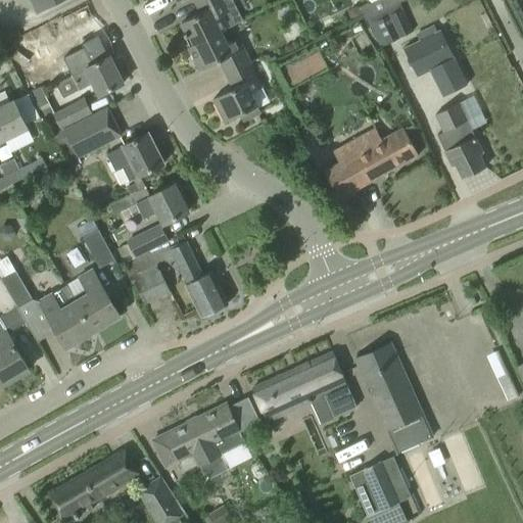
[(31,0),(37,12),(60,0),(31,0)]
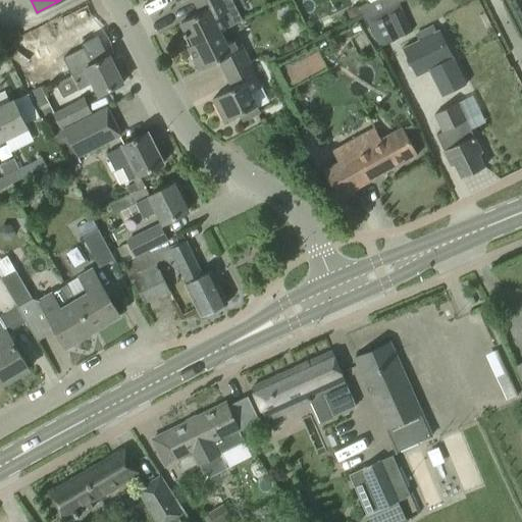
[(189,35),(193,45),(194,46),(221,33),(221,32),(243,20),(231,0),(193,0),(200,13),(179,23),(185,33),(184,33),(185,37),(189,35)]
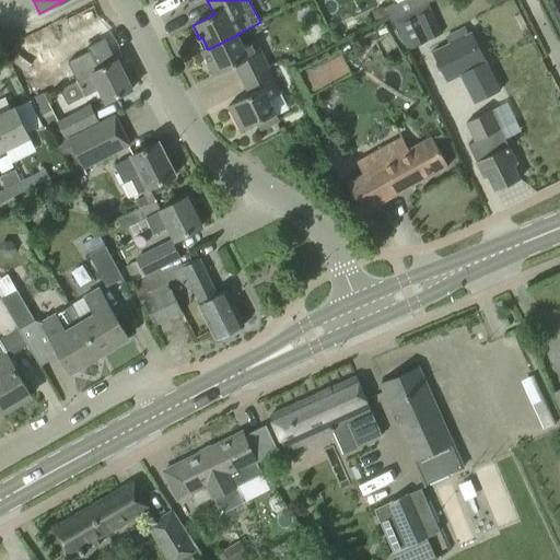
[(391,21),(407,51),(442,33),(427,3),(391,21)]
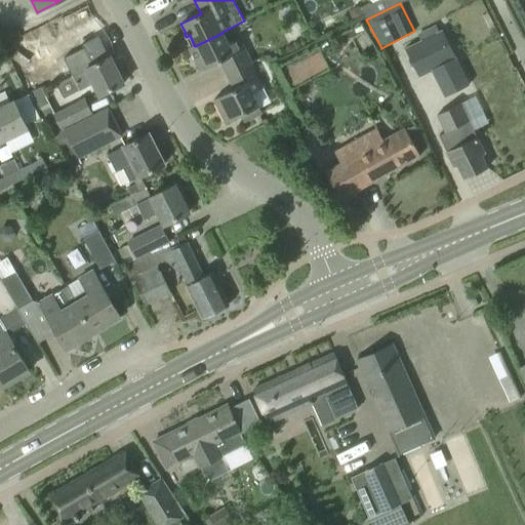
[(219,62),(228,76),(252,65),(239,38),(228,43),(223,33),(195,46),(194,45),(189,48),(200,71),(219,62)]
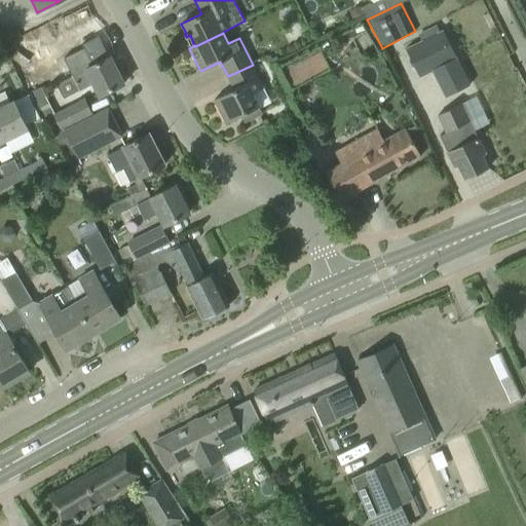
[(406,51),(418,77),(431,71),(446,101),(473,88),(447,33),(406,51)]
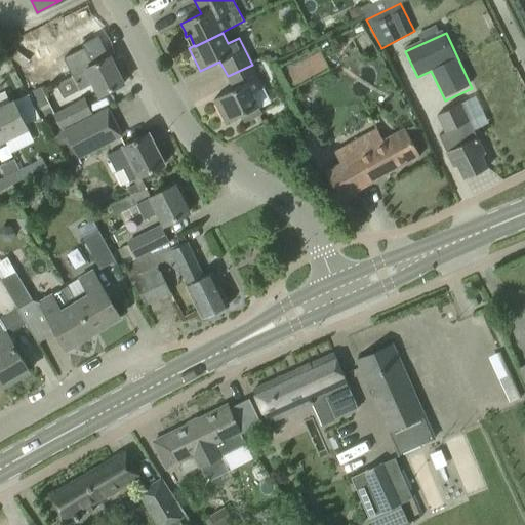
[(85,47),(63,58),(72,75),(79,90),(90,84),(97,96),(105,92),(123,83),(110,56),(93,64),(85,47)]
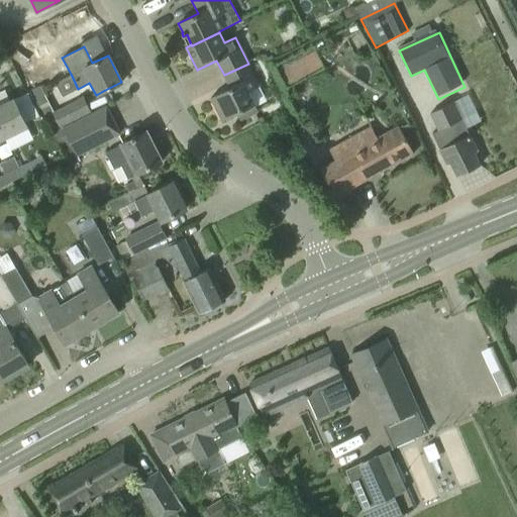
[(278,69),(287,86),(323,68),(314,50),(278,69)]
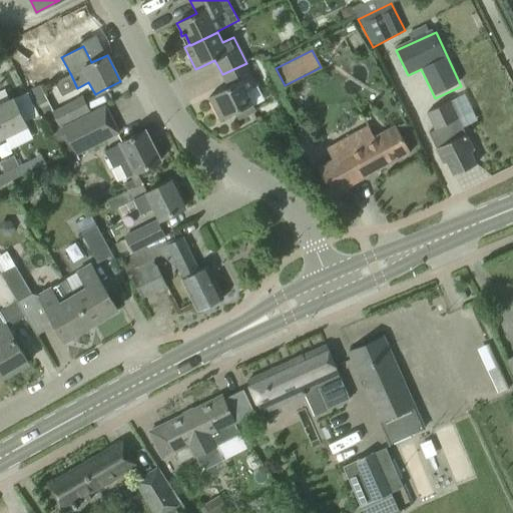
[(246,63),(222,74),(228,87),(208,97),(220,119),(234,112),(238,119),(255,110),(246,90),(258,85),(246,63)]
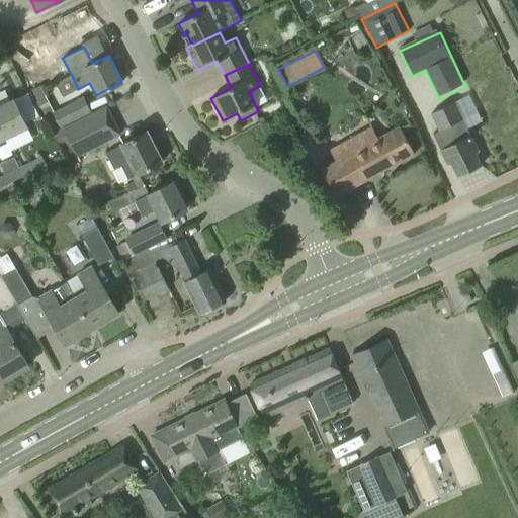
[(25,82),(51,131),(90,112),(82,97),(53,112),(34,77),(25,82)]
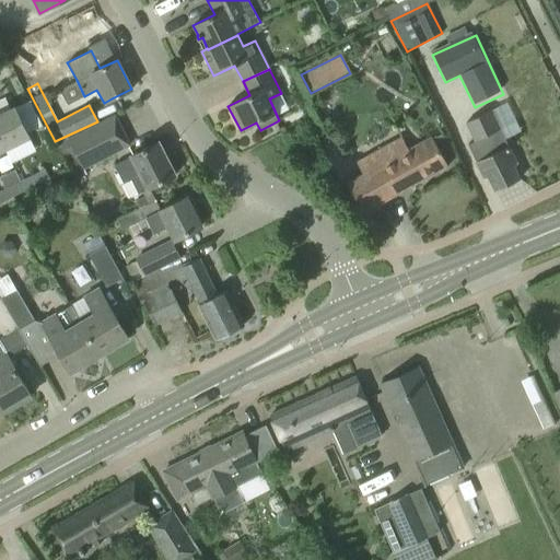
[(14,107),(0,114),(0,141),(4,151),(30,138),(14,107)]
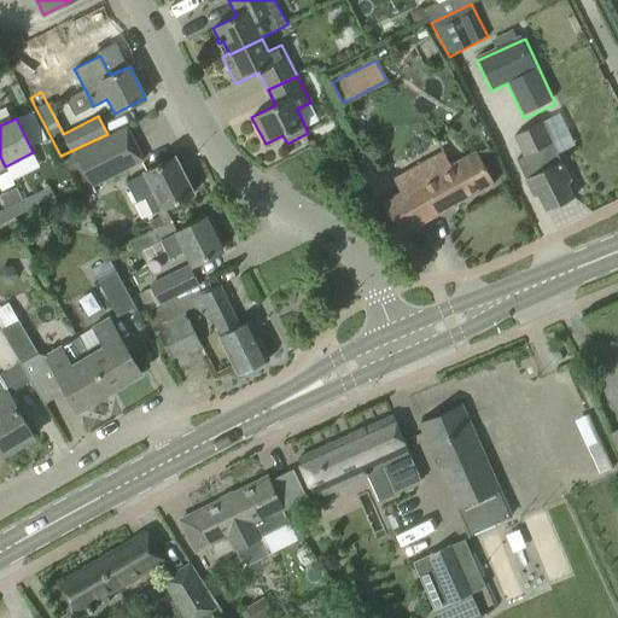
[(516,159),(524,175),(534,197),(538,196),(546,211),(573,198),(566,182),(570,180),(543,122),(512,135),(522,156),(516,159)]
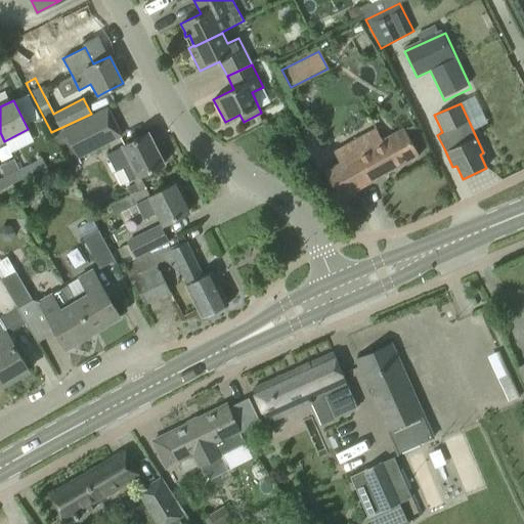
[(52,134),(70,169),(80,163),(78,159),(122,135),(106,106),(52,134)]
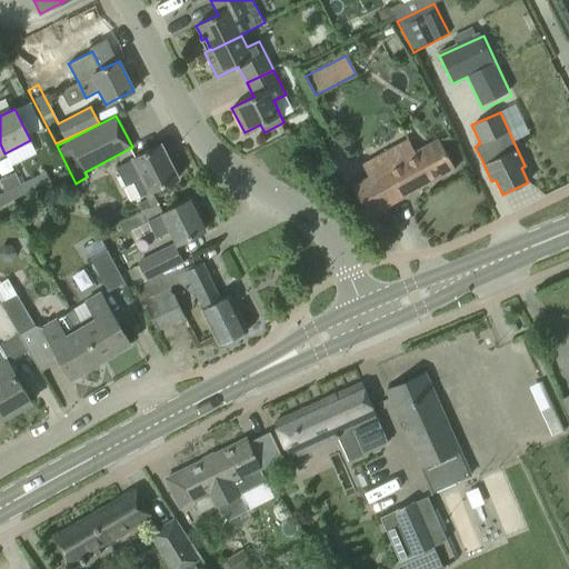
[(352,187),(369,216),(455,168),(438,138),(413,150),(407,139),(366,161),(373,175),(352,187)]
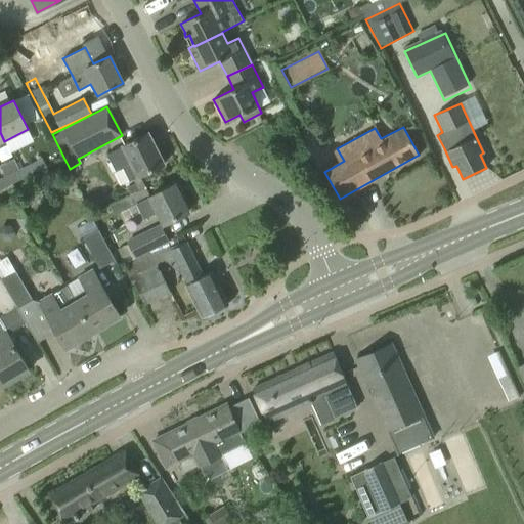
[(105,155),(115,172),(121,168),(128,181),(136,177),(164,164),(148,133),(105,155)]
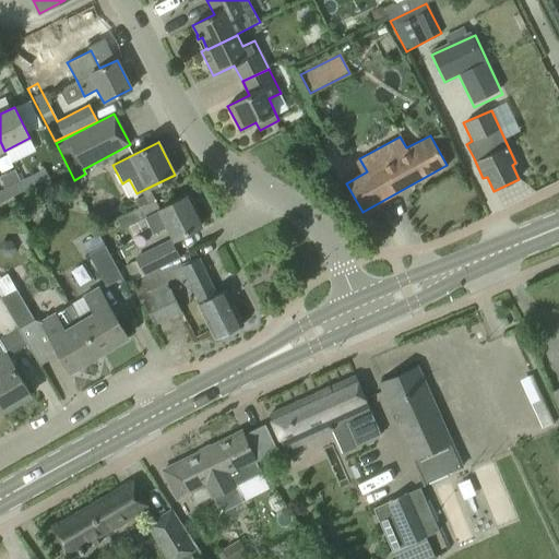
[(44,169),(20,181),(25,191),(48,179),(44,169)]
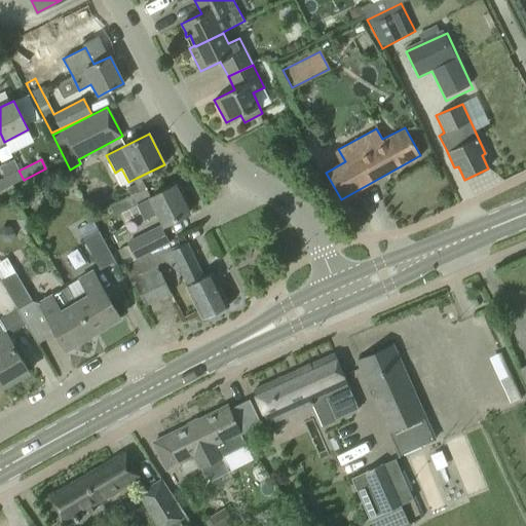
[(19,171),(0,179),(0,190),(0,191),(24,180),(19,171)]
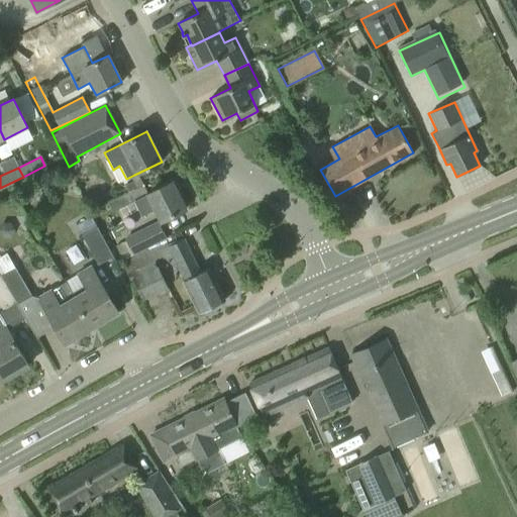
[(133,201),(140,216),(152,210),(159,222),(186,209),(172,182),(133,201)]
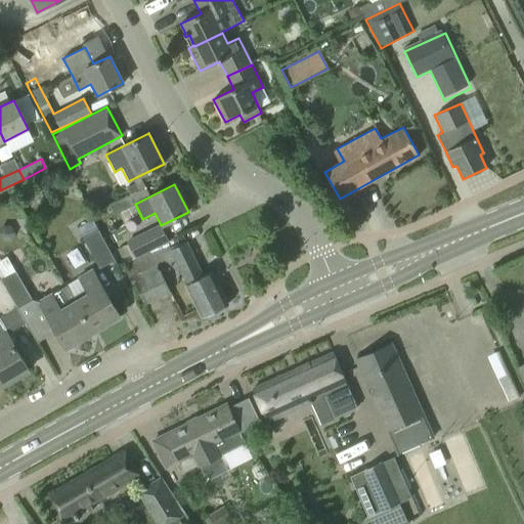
[(117,248),(125,263),(168,241),(160,224),(125,242),(126,244),(117,248)]
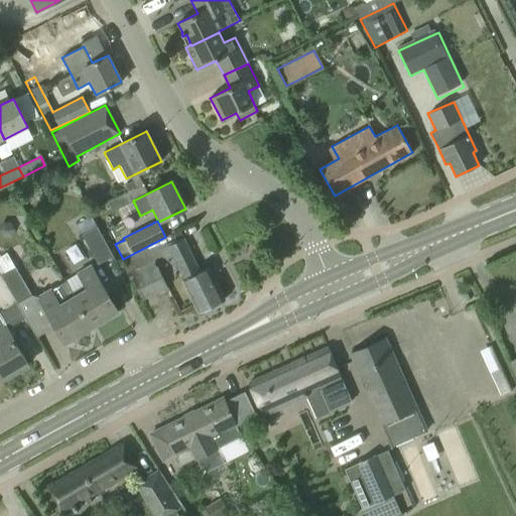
[(99,225),(96,227),(81,234),(97,264),(112,257),(114,255),(99,225)]
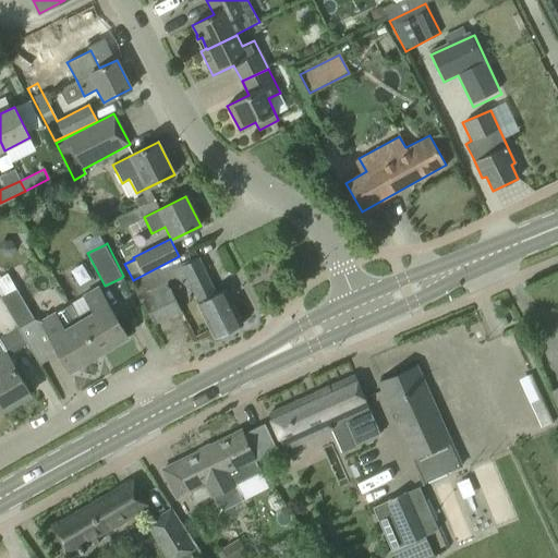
[(197,302),(197,303),(215,338),(242,324),(226,289),(216,294),(198,258),(180,267),(197,302)]
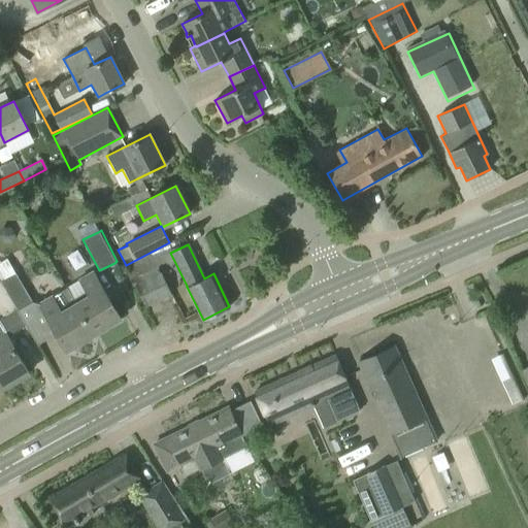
[(0,262),(0,281),(26,326),(37,344),(38,344),(34,336),(53,326),(67,351),(94,335),(74,302),(66,289),(53,296),(52,295),(37,303),(32,302),(6,259),(0,262)]
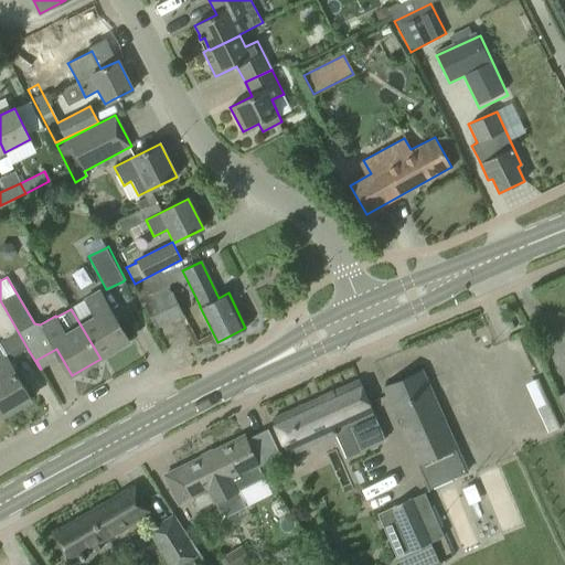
[(145,304),(156,328),(182,316),(171,290),(170,291),(164,279),(137,292),(142,305),(145,304)]
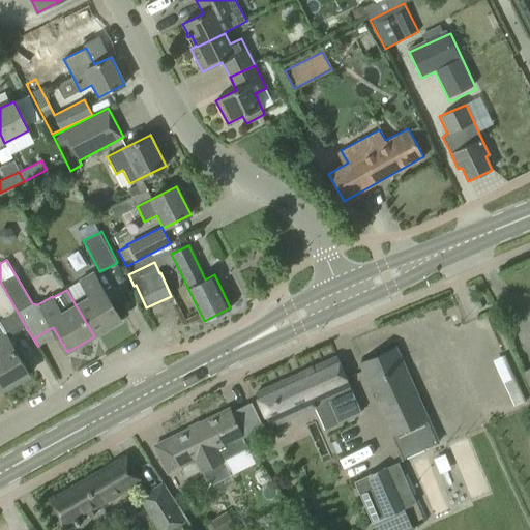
[(86,296),(75,303),(94,336),(120,320),(92,272),(78,281),(86,296)]
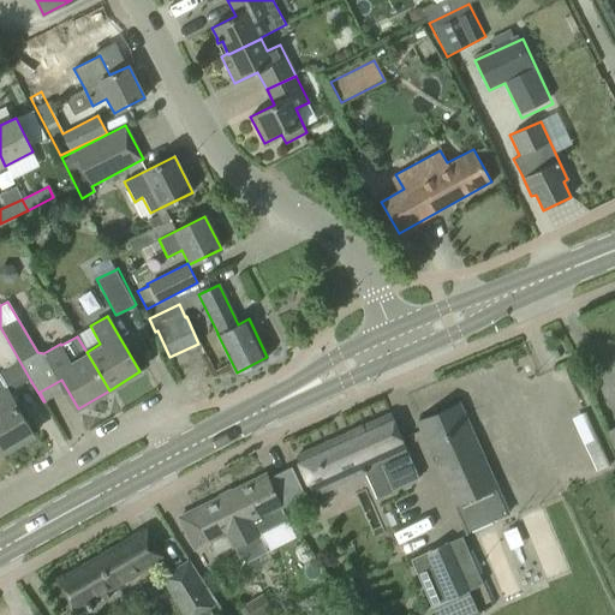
[(0,448),(3,453),(34,435),(9,393),(30,380),(0,327),(0,366),(1,370),(0,371),(0,448)]
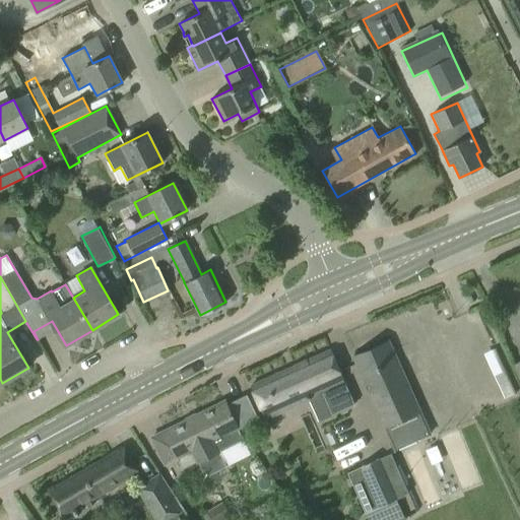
[(388,341),(352,356),(384,428),(394,449),(429,434),(418,411),(388,341)]
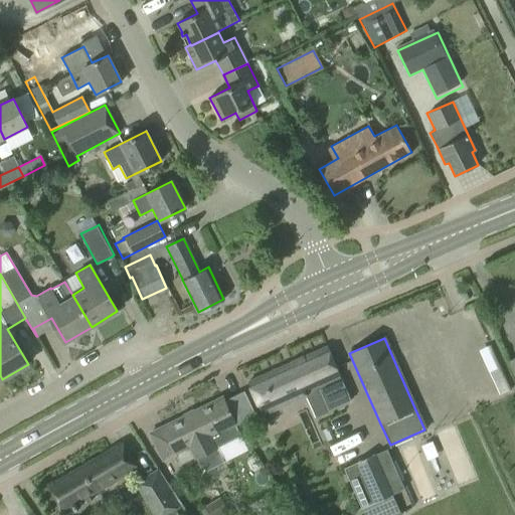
[(326,347),(247,382),(263,415),(305,395),(307,395),(305,391),(317,386),(329,410),(350,400),(326,347)]
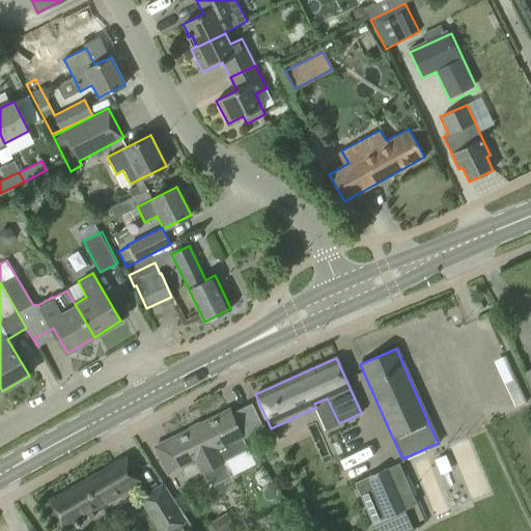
[(202,473),(210,486),(230,476),(223,462),(248,449),(242,438),(243,437),(229,410),(155,447),(168,474),(180,468),(187,479),(199,473),(200,475),(202,473)]
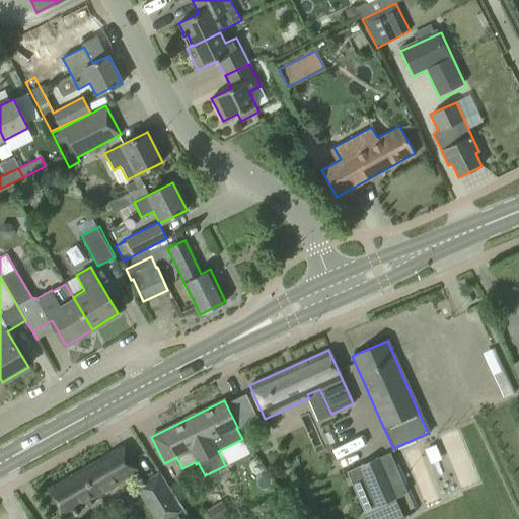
[(88,502),(138,473),(137,470),(123,445),(45,491),(60,518),(70,518),(78,514),(76,510),(88,503),(88,502)]
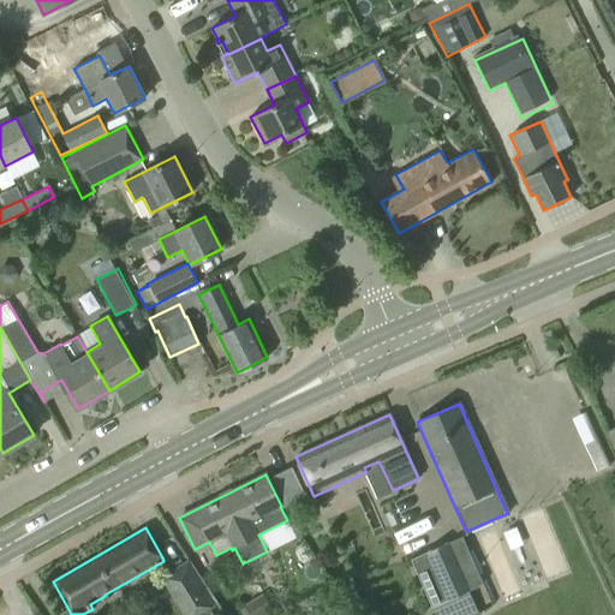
[(410,559),(431,607),(469,591),(447,543),(410,559)]
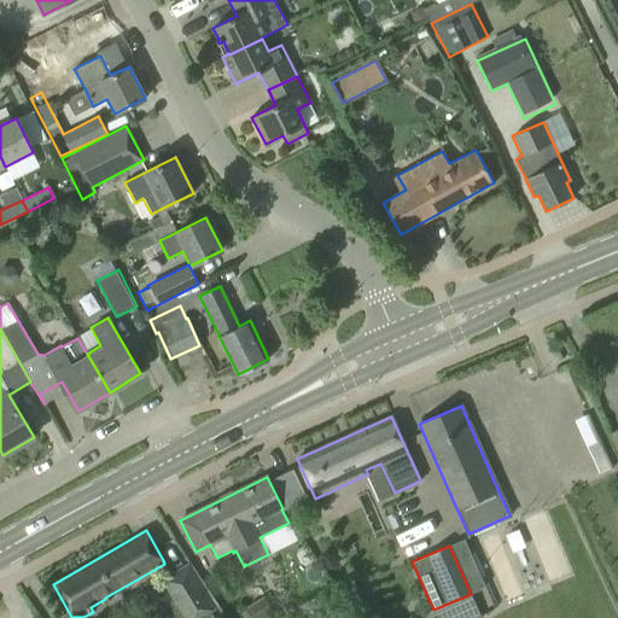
[(186,599),(175,605),(182,617),(197,617),(217,606),(190,564),(188,564),(170,575),(186,599)]
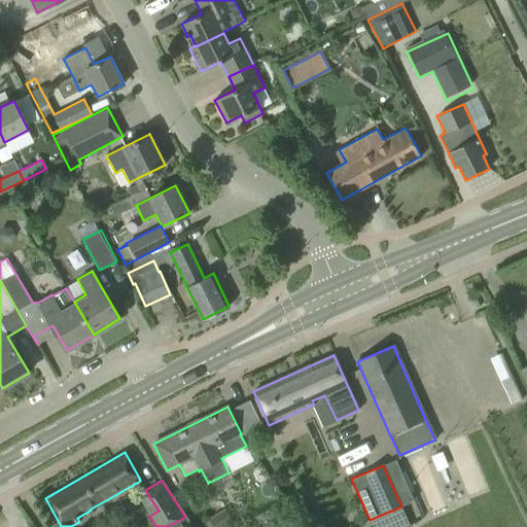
[(209,520),(213,526),(225,526),(233,523),(224,510),(209,520)]
